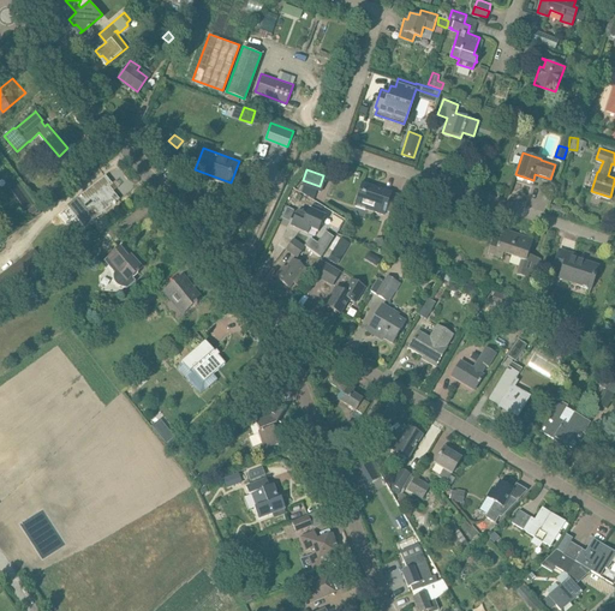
[(83,208),(84,205),(95,219),(109,204),(119,197),(112,189),(111,190),(108,186),(112,181),(105,173),(96,180),(76,199),(83,208)]
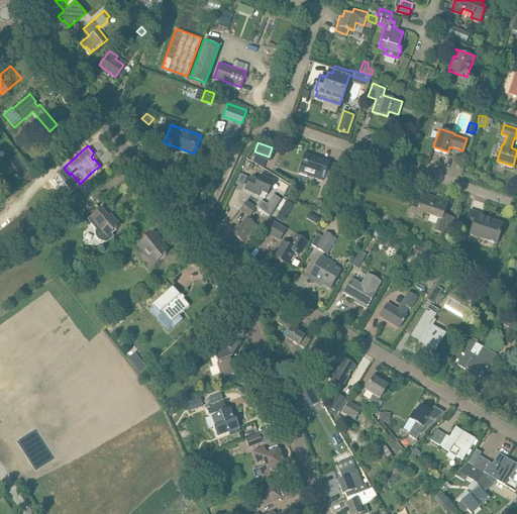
[(6,155),(21,176),(23,174),(28,170),(29,170),(17,153),(14,148),(6,155)]
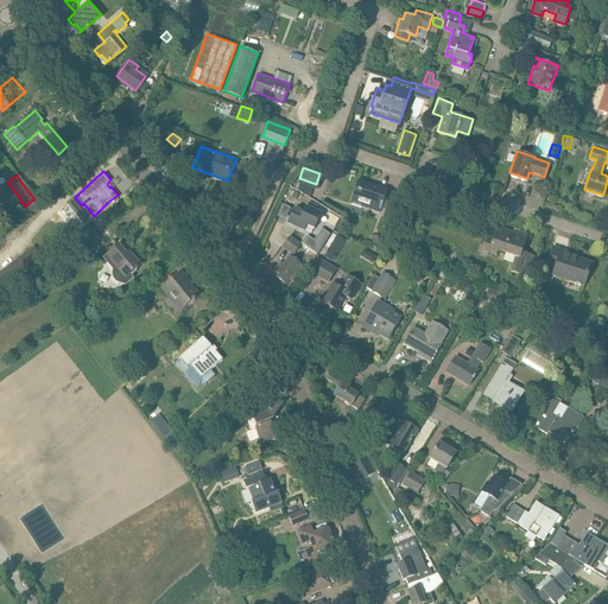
[(359,178),(352,201),(379,210),(387,188),(359,178)]
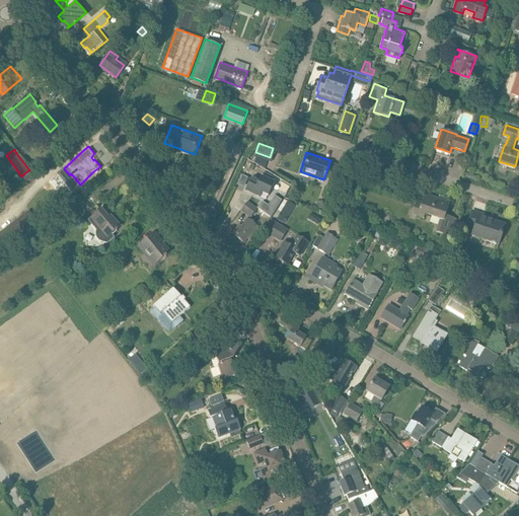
[(251,175),(245,188),(260,195),(262,191),(269,194),(275,180),(271,178),(273,173),(265,170),(263,174),(261,173),(258,178),(251,175)]
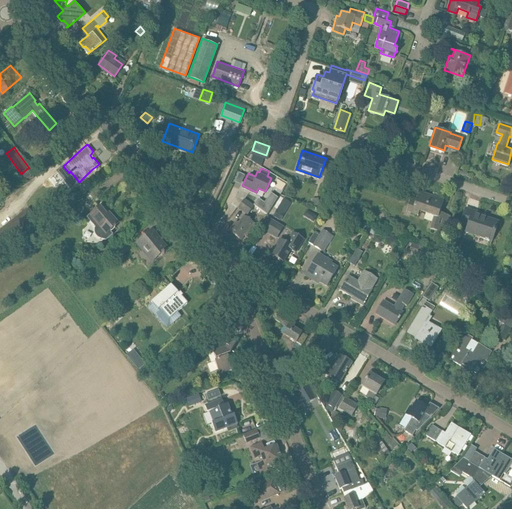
[(23,174),(26,179),(32,174),(29,170),(23,174)]
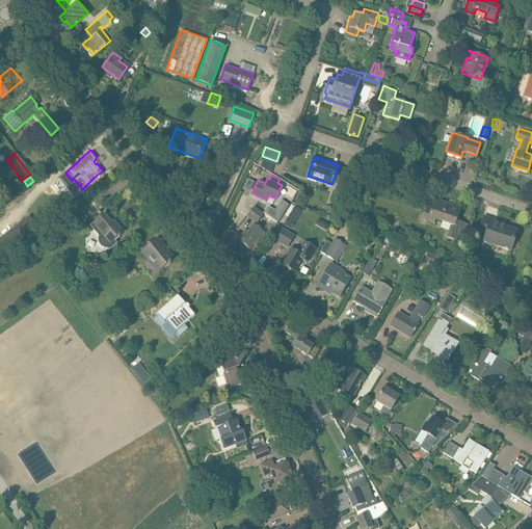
[(427,203),(422,217),(433,221),(435,217),(450,222),(446,236),(461,241),(464,232),(468,222),(457,218),(461,206),(435,197),(435,199),(432,204),(427,203)]
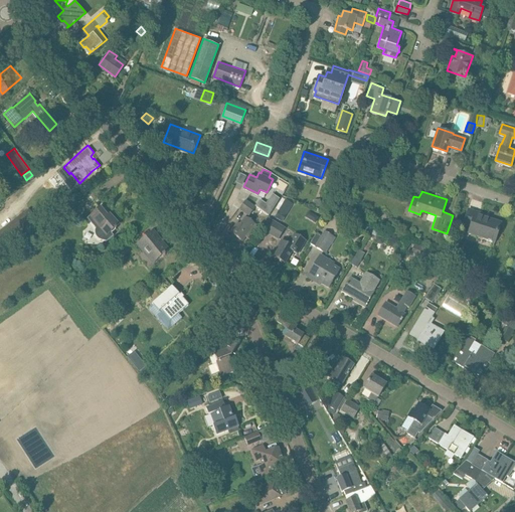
[(260,208),(268,214),(277,201),(269,196),(260,208)]
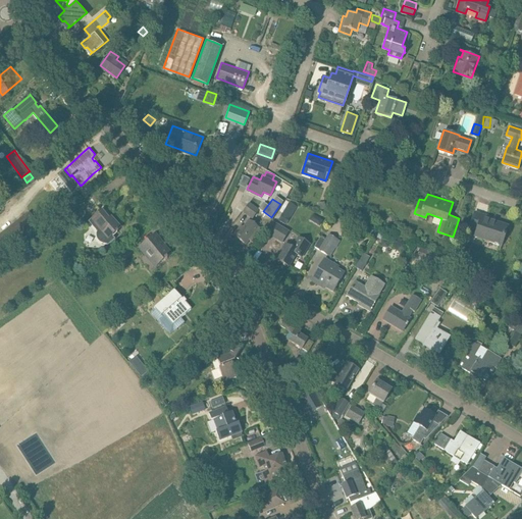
[(289,200),(284,208),(292,213),(297,205),(289,200)]
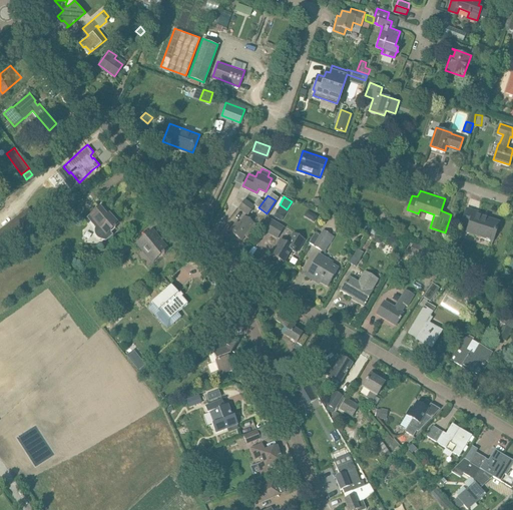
[(247,213),(254,204),(244,197),(238,206),(247,213)]
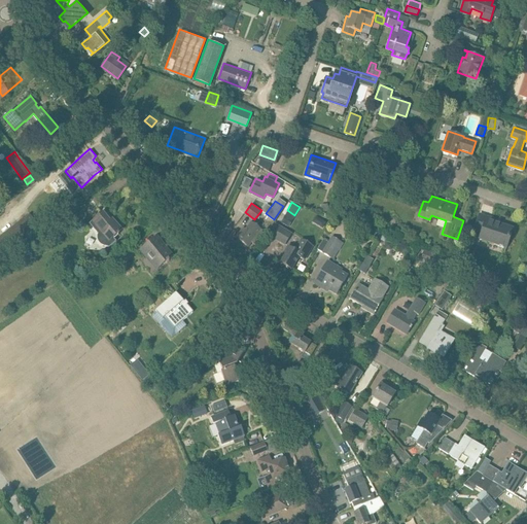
[(113,222),(103,211),(91,222),(98,232),(98,233),(98,234),(98,236),(98,237),(98,238),(99,240),(100,241),(102,242),(104,243),(109,245),(116,239),(113,235),(121,228),(115,220),(113,222)]
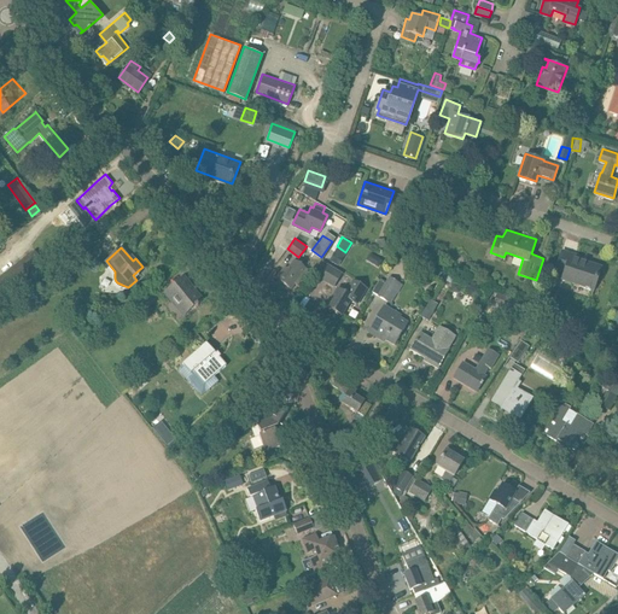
[(581,255),(571,251),(561,249),(554,270),(563,273),(561,278),(594,288),(601,265),(579,258),(581,255)]
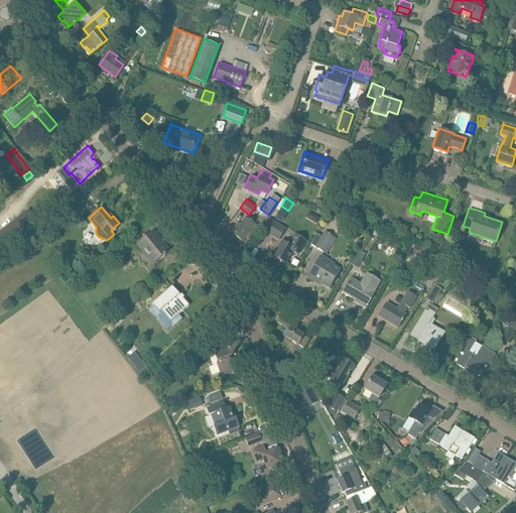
[(278,209),(275,215),(282,220),(286,214),(278,209)]
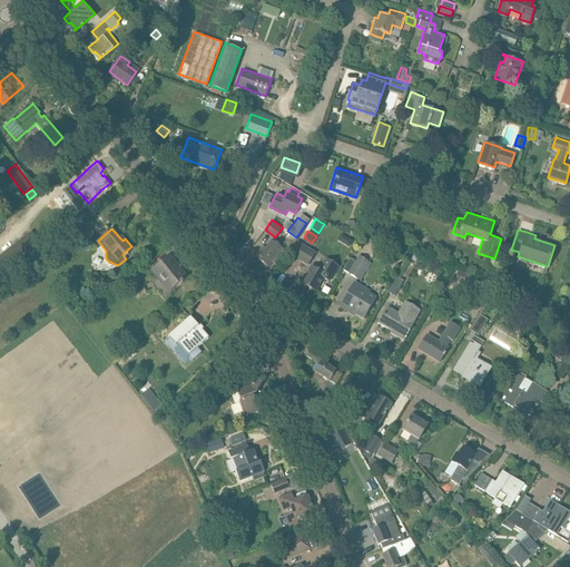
[(283,246),(272,237),(265,246),(263,244),(255,255),(268,265),(272,260),(276,262),(286,248),(283,246)]
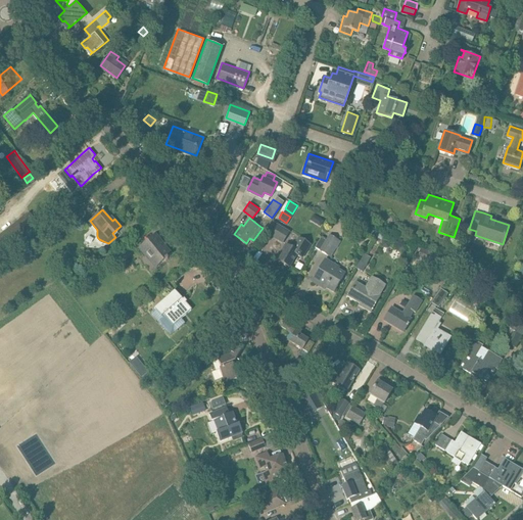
[(282,241),(289,230),(283,226),(276,238),(282,241)]
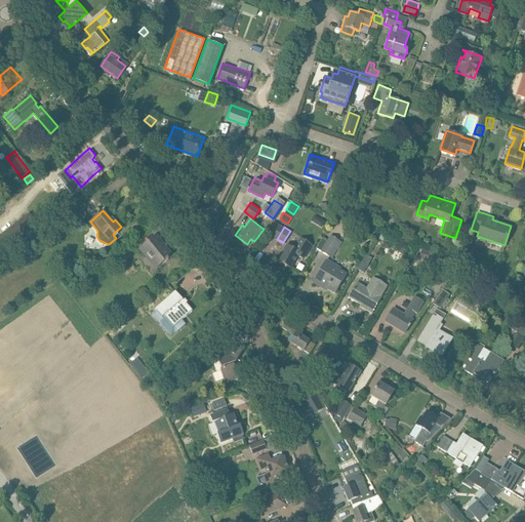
[(140,247),(150,258),(156,267),(165,258),(166,259),(168,257),(167,256),(171,253),(156,234),(140,247)]
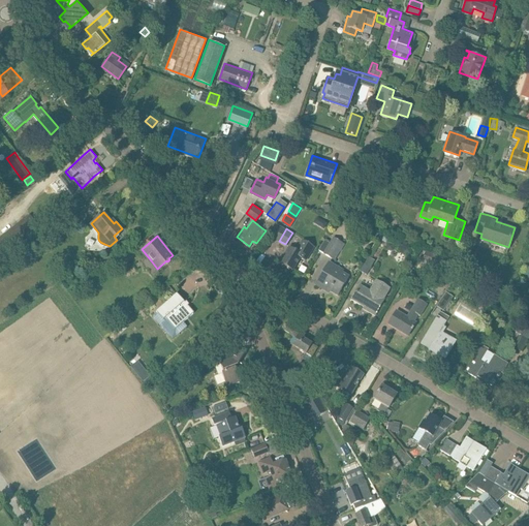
[(345,242),(334,236),(331,242),(324,238),(318,248),(324,252),(332,256),(337,247),(341,249),(345,242)]
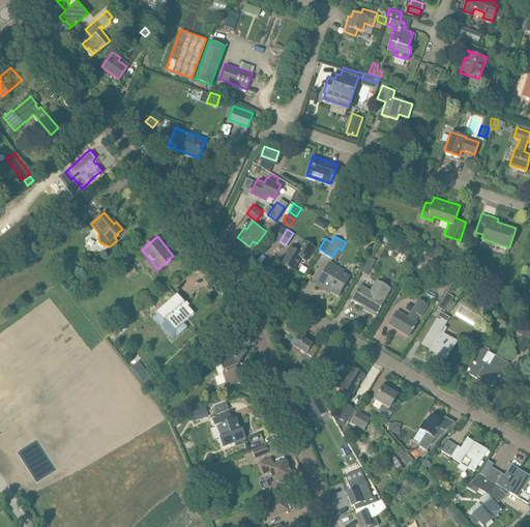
[(280,261),(293,269),(300,256),(306,259),(315,244),(303,237),(296,250),(290,245),(280,261)]
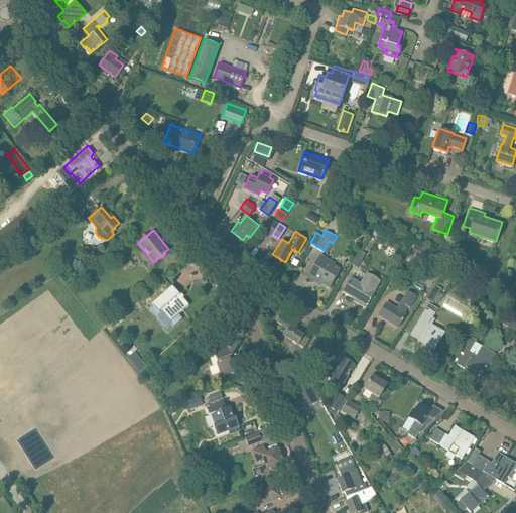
[(377,235),(376,242),(384,243),(384,236),(377,235)]
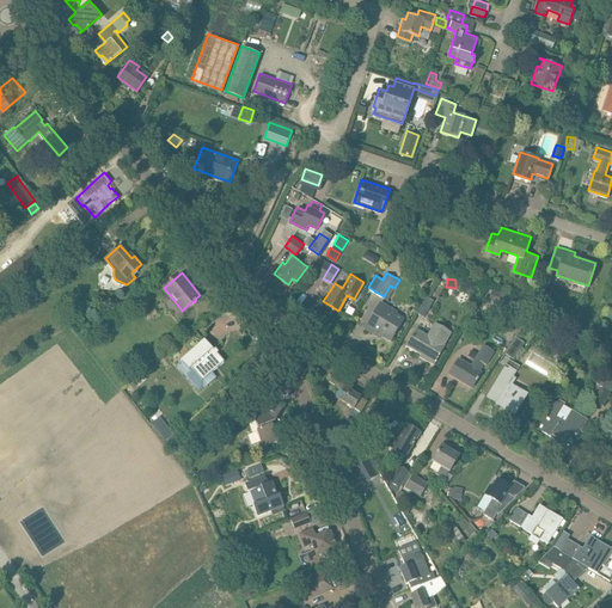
[(510,304),(514,295),(493,288),(490,296),(487,294),(484,300),(497,305),(499,299),(510,304)]
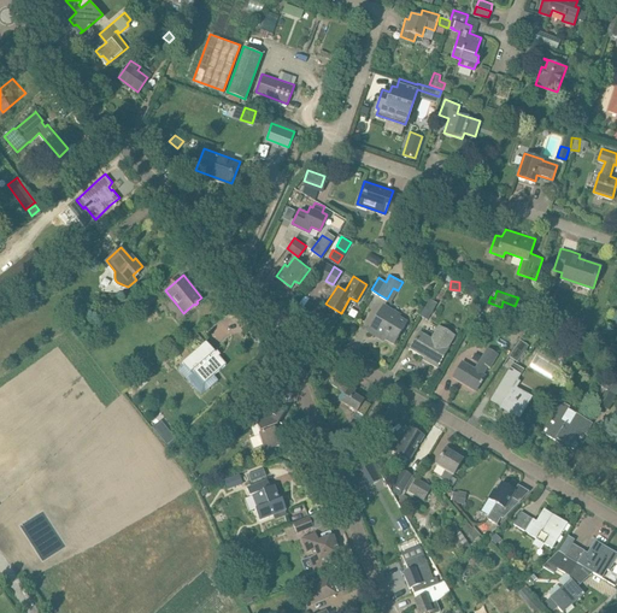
[(438,301),(429,296),(419,313),(428,318),(438,301)]
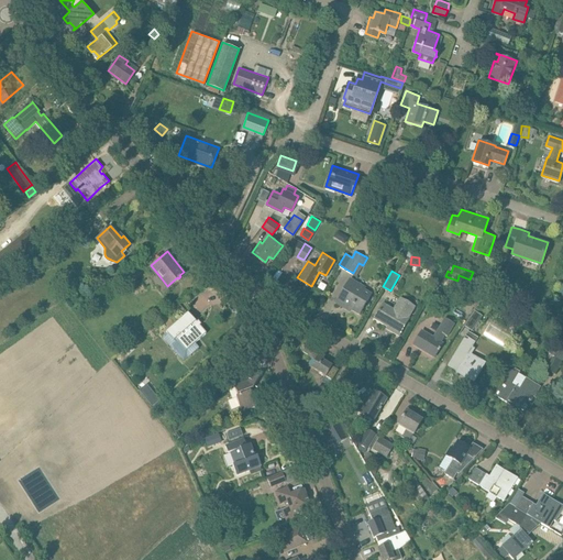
[(366,285),(351,275),(335,300),(350,309),(351,307),(360,313),(372,292),(365,287),(366,285)]
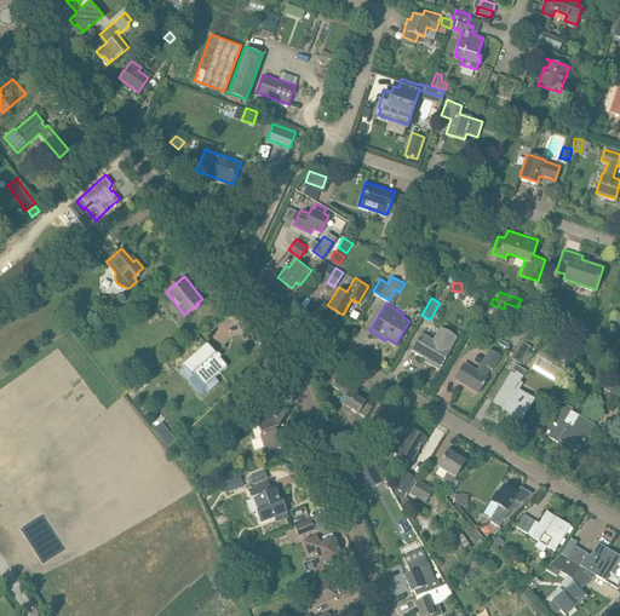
[(598,328),(608,332),(612,322),(604,320),(601,322),(598,328)]
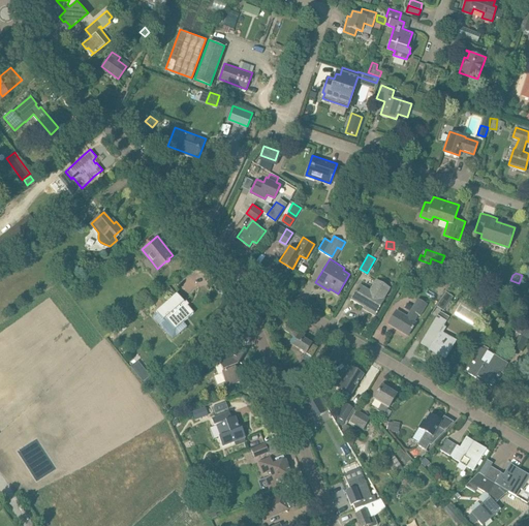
[(360,283),(351,298),(364,305),(365,304),(368,306),(367,309),(375,313),(384,298),(383,297),(390,286),(376,278),(370,289),(360,283)]
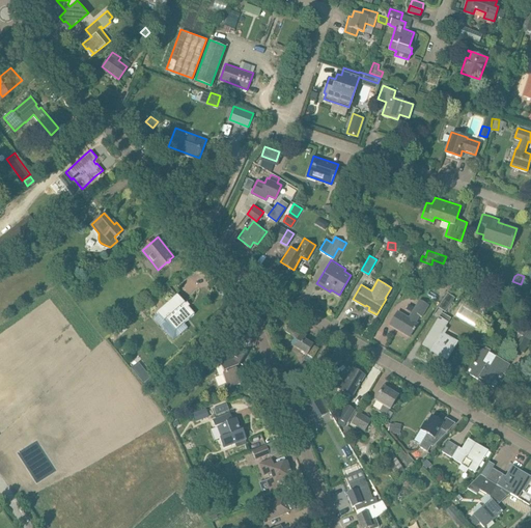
[(455,296),(448,290),(438,305),(446,310),(455,296)]
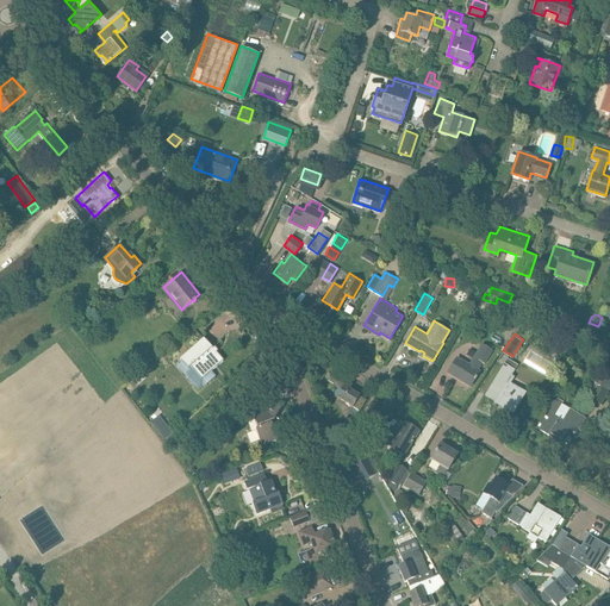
[(201,376),(215,366),(223,358),(212,344),(211,345),(204,336),(194,344),(180,356),(190,368),(192,366),(201,376)]
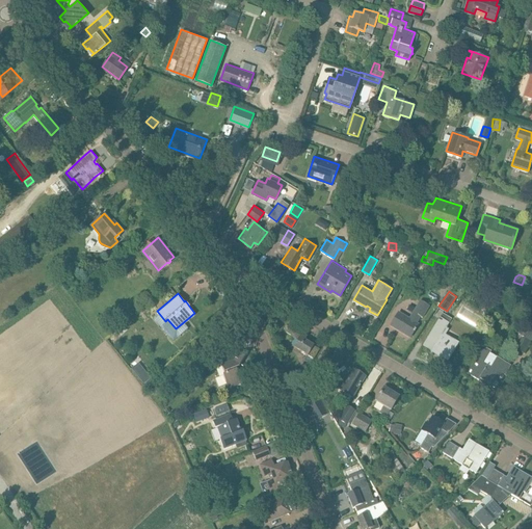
[(531,301),(531,296),(522,294),(519,306),(530,309),(531,301)]
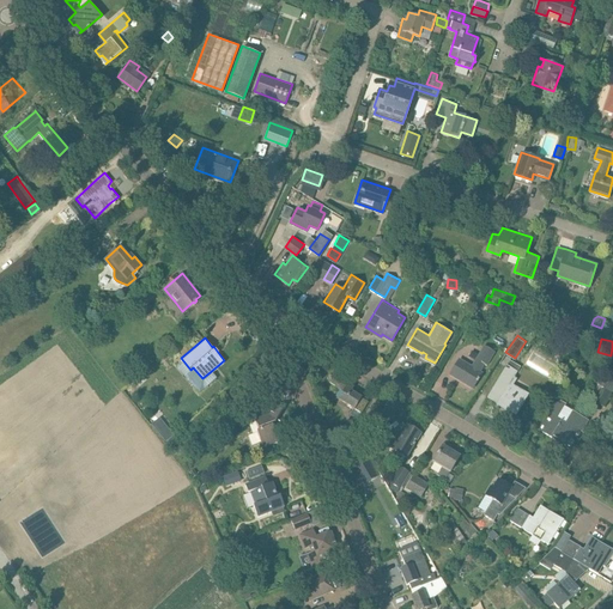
[(460,358),(450,372),(459,378),(460,377),(473,384),(472,385),(473,387),(481,371),(480,370),(485,364),(487,365),(497,349),(485,342),(472,363),(473,364),(472,365),(460,358)]
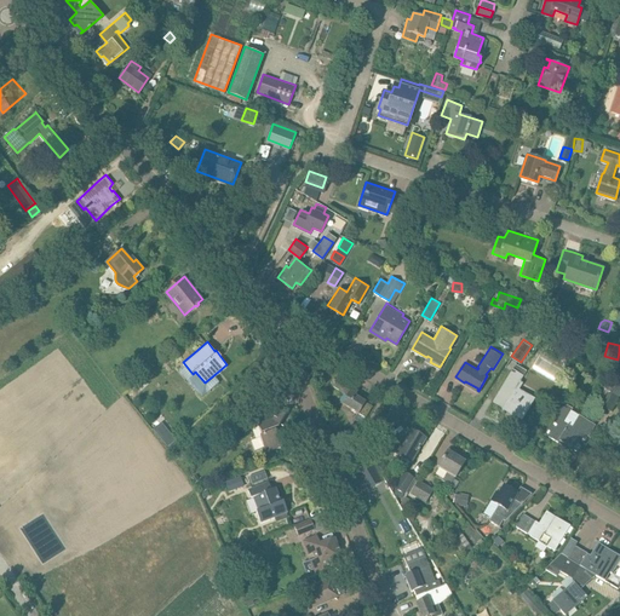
[(516,362),(493,399),(504,406),(506,403),(512,407),(510,412),(522,419),(535,397),(520,387),(523,381),(520,379),(527,368),(516,362)]
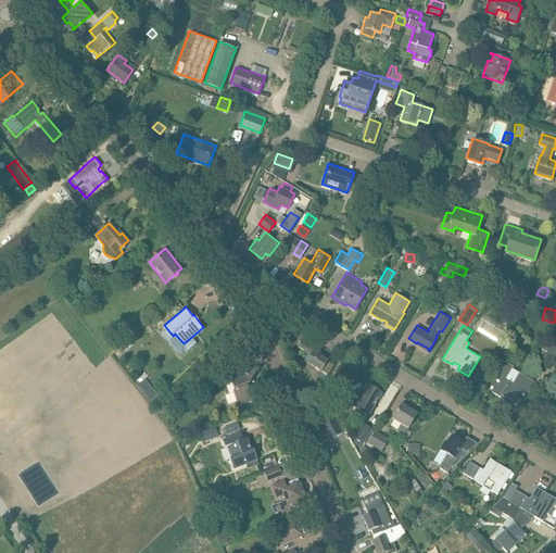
[(318,353),(321,350),(302,338),(298,344),(312,352),(307,361),(321,369),(318,375),(325,379),(335,363),(328,360),(318,353)]
